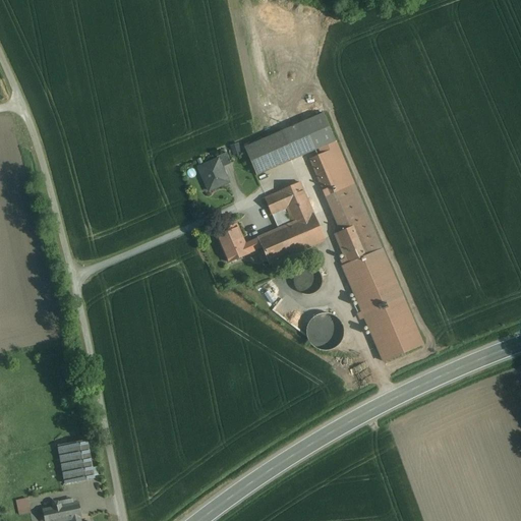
[(324,114),(282,131),(294,160),(336,141),(324,114)]
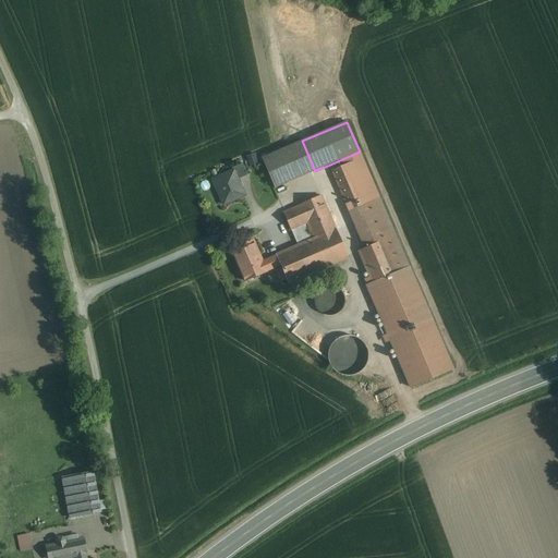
[(302,141),(262,158),(275,189),(276,187),(276,189),(315,171),(302,141)]
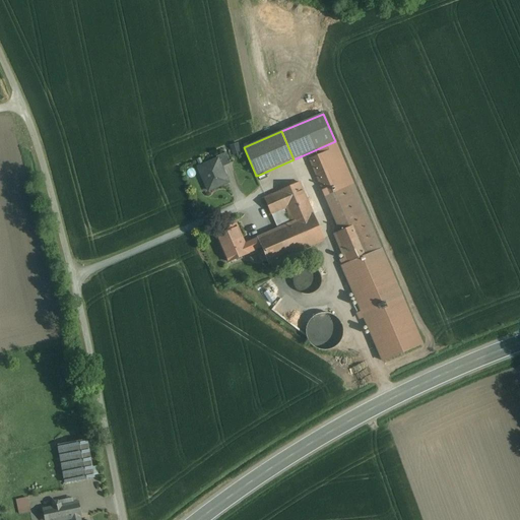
[(239,142),(231,145),(235,155),(243,151),(239,142)]
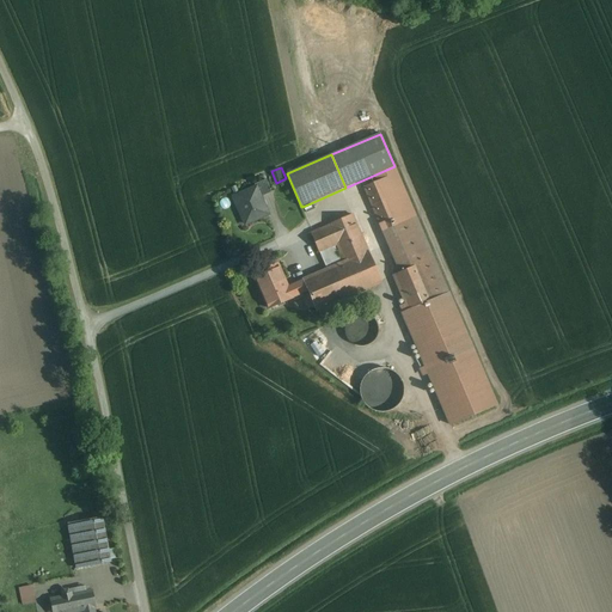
[(256,188),(233,197),(245,225),(268,214),(256,188)]
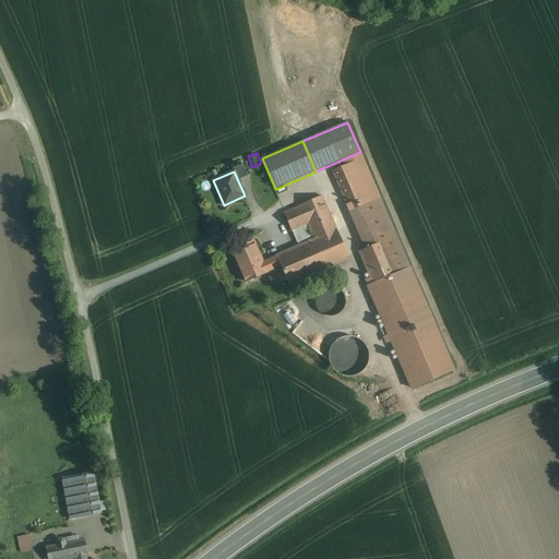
[(322,197),(284,213),(299,247),(277,257),(278,258),(282,265),(289,284),(348,258),(322,197)]
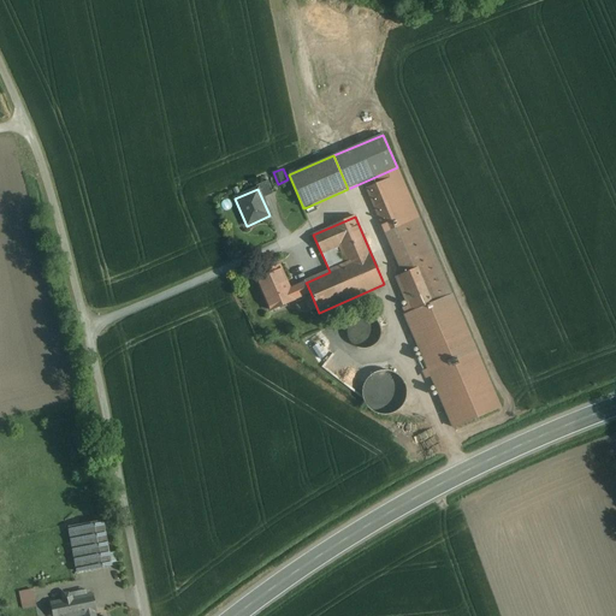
[(279,266),(255,277),(266,301),(270,300),(273,308),(270,309),(271,311),(294,301),(294,300),(311,292),(307,284),(306,283),(289,290),(285,283),(286,283),(279,266)]
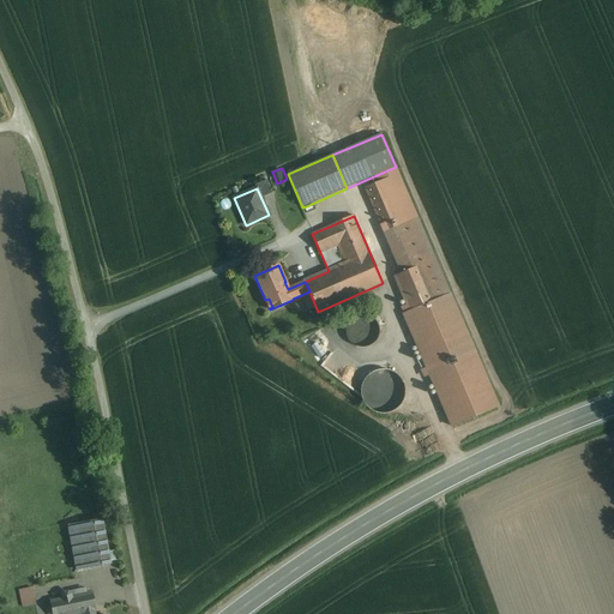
[(499,407),(450,294),(438,300),(410,312),(410,311),(403,314),(452,427),(474,417),(499,407)]
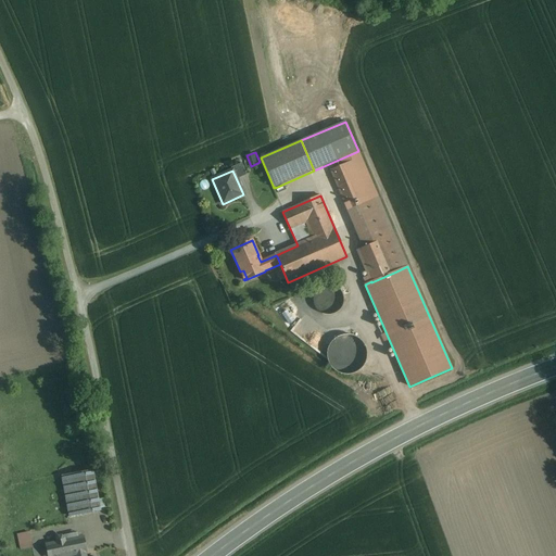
[(327,365),(358,377),(370,343),(339,332),(327,365)]
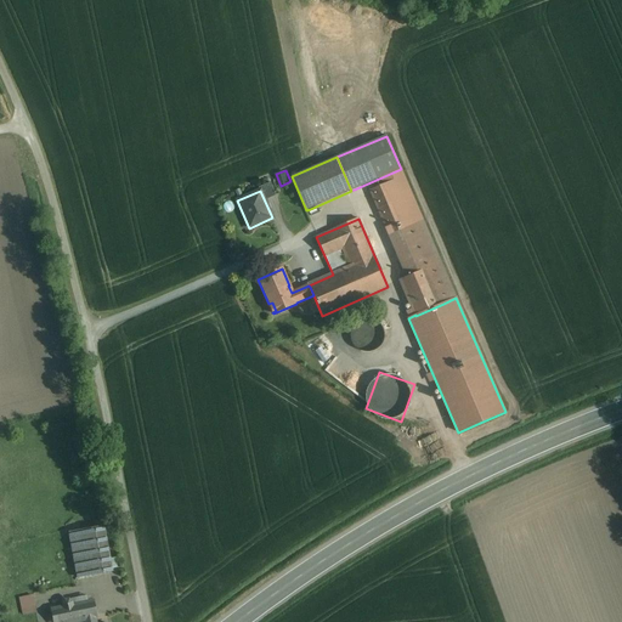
[(103,526),(69,532),(78,577),(112,572),(103,526)]
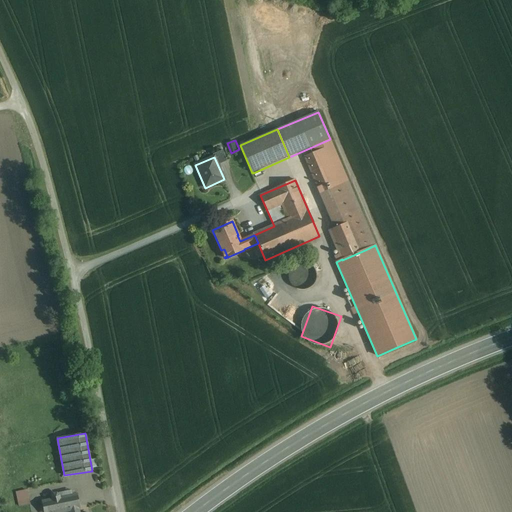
[(20,505),(31,504),(29,489),(18,490),(20,505)]
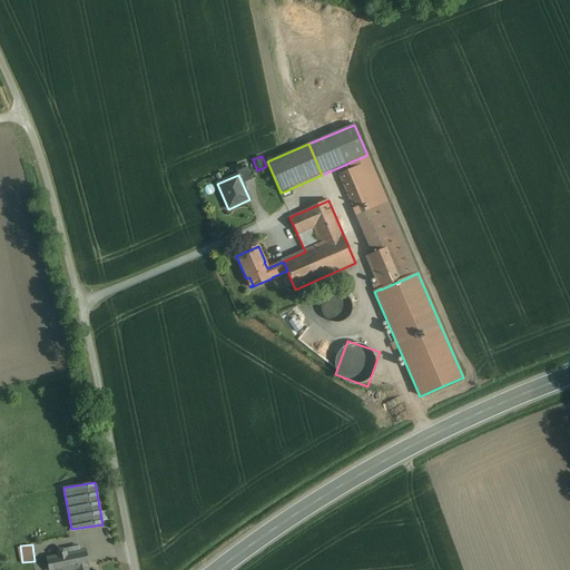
[(85,551),(46,559),(48,569),(60,569),(61,569),(66,569),(88,564),(85,551)]
